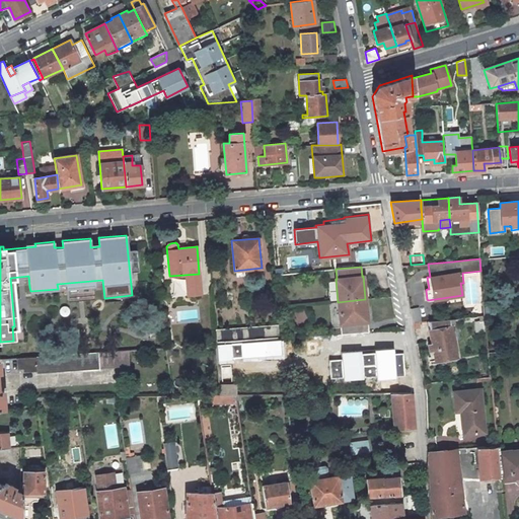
[(341,335),(369,332),(365,299),(338,302),(341,335)]
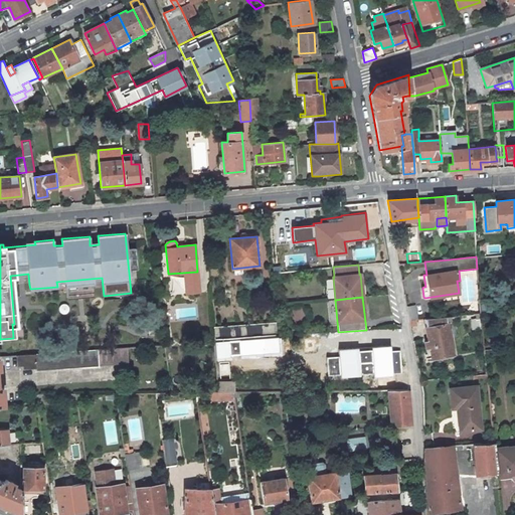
[(407,306),(409,320),(417,320),(414,305),(407,306)]
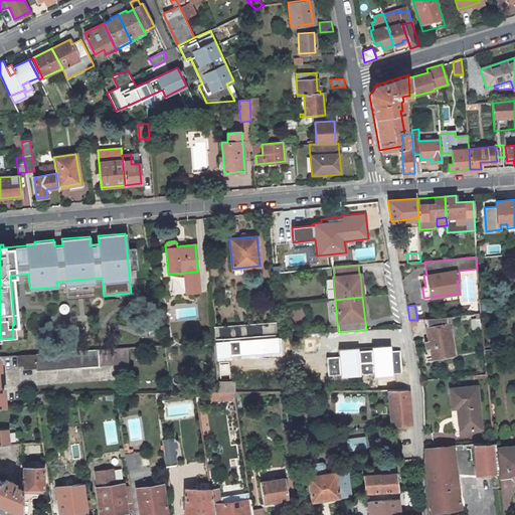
[(481,314),(476,314),(477,320),(474,322),(474,330),(483,329),(481,314)]
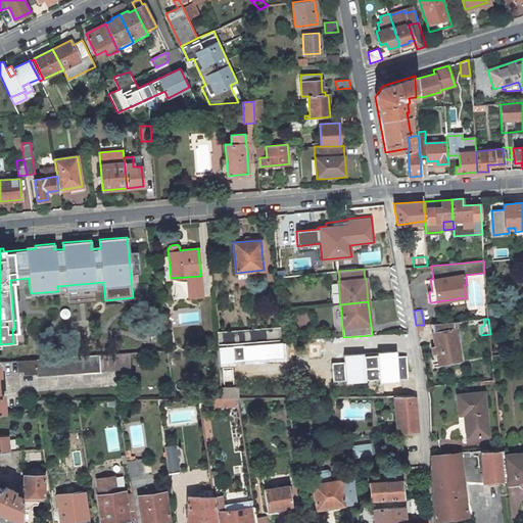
[(466,321),(431,324),(435,346),(431,347),(435,365),(460,360),(454,325),(467,324),(466,321)]
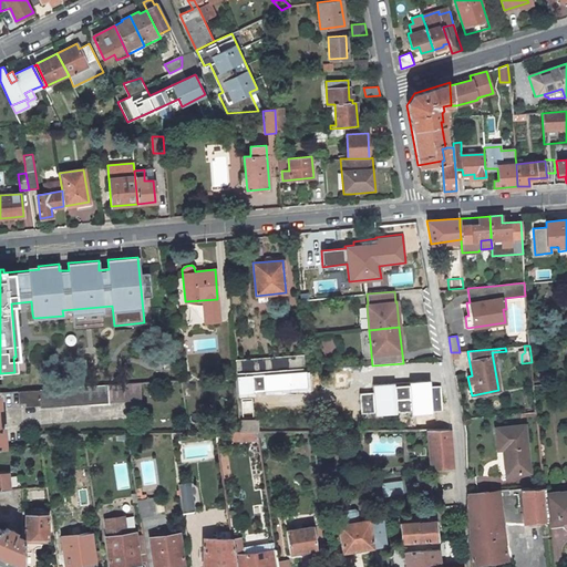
[(305,354),(235,360),(236,375),(306,370),(305,354)]
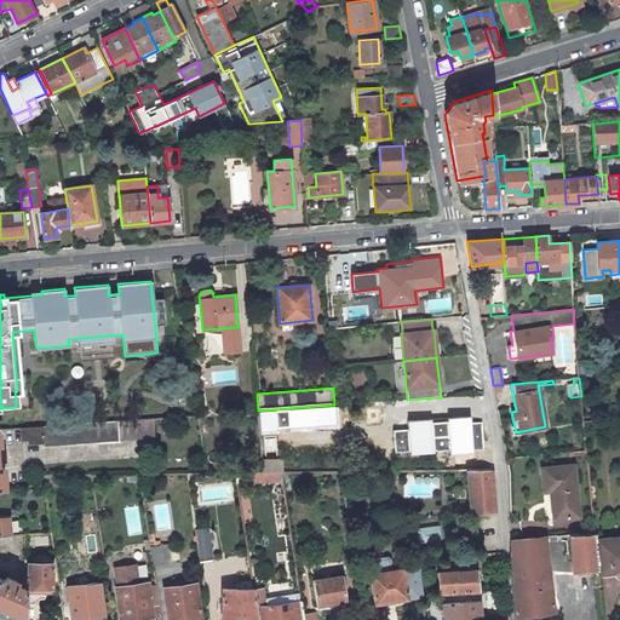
[(334,405),(258,411),(260,431),(336,428),(334,405)]
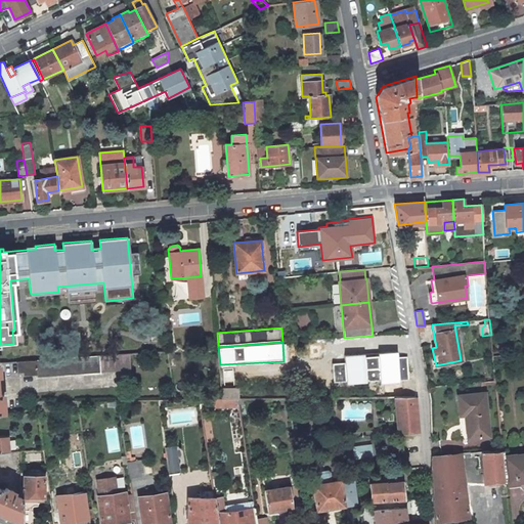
[(345,361),(333,362),(334,384),(407,380),(406,357),(397,358),(396,351),(377,352),(377,355),(364,356),(364,353),(344,355),(345,361)]
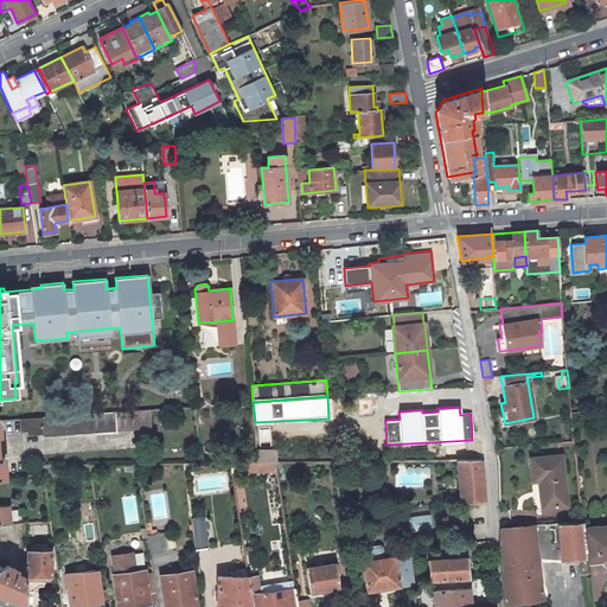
[(30,417),(20,419),(21,430),(31,430),(31,434),(42,433),(42,438),(116,432),(116,429),(152,427),(151,410),(129,411),(30,417)]
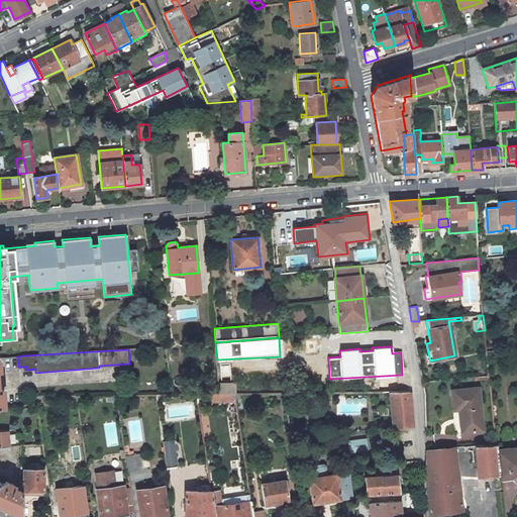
[(482,430),(478,388),(452,391),(453,411),(458,410),(461,432),(482,430)]
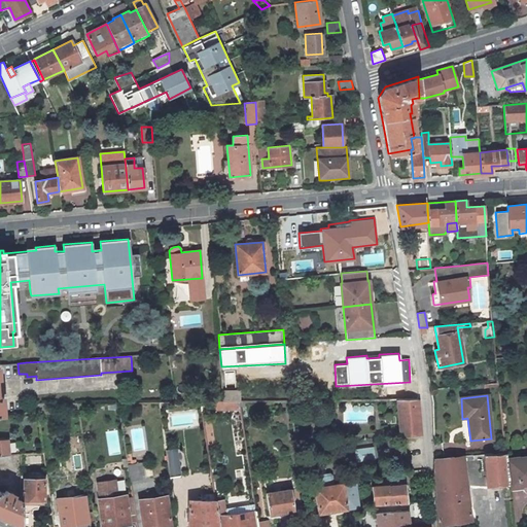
[(406,399),(397,399),(400,436),(403,436),(421,435),(418,399),(406,399)]
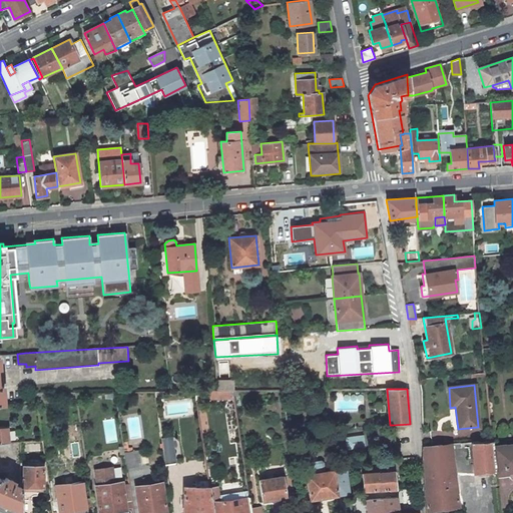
[(216,391),(195,391),(196,400),(233,399),(232,391),(216,391)]
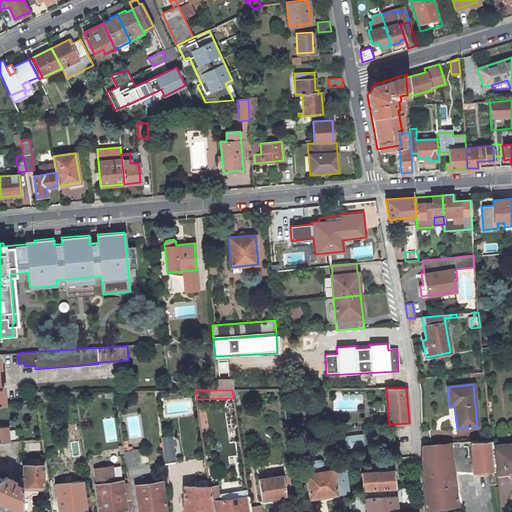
[(0,442),(9,442),(8,426),(0,427),(0,442)]
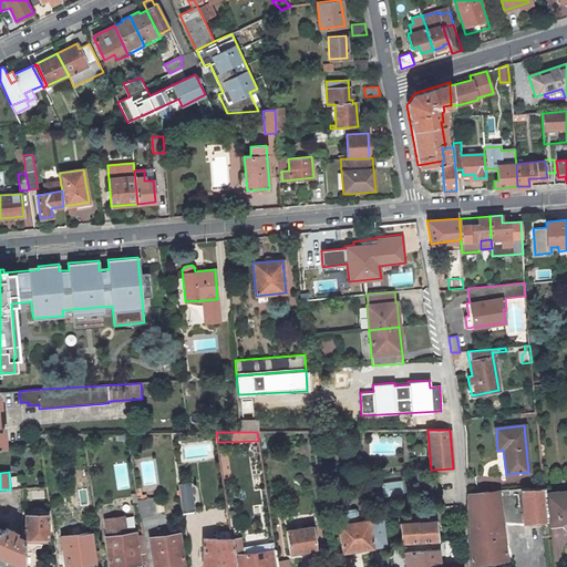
[(401,482),(382,484),(383,497),(403,494),(401,482)]
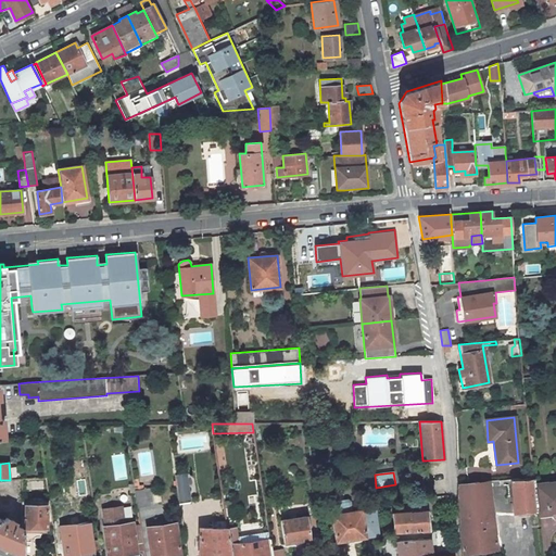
[(186,474),(175,476),(179,503),(190,502),(186,474)]
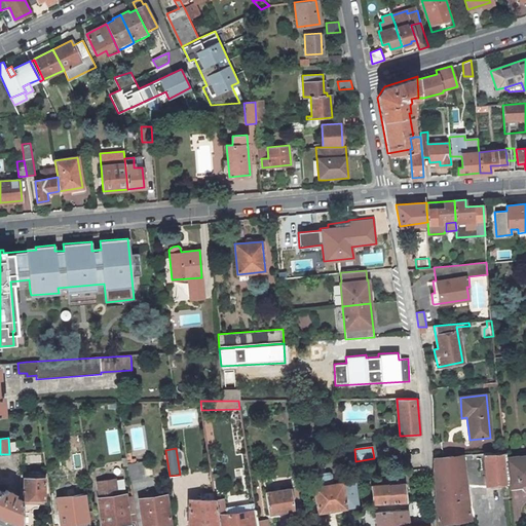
[(482,453),(479,453),(480,467),(480,476),(485,476),(486,484),(506,482),(504,457),(503,451),(482,453)]
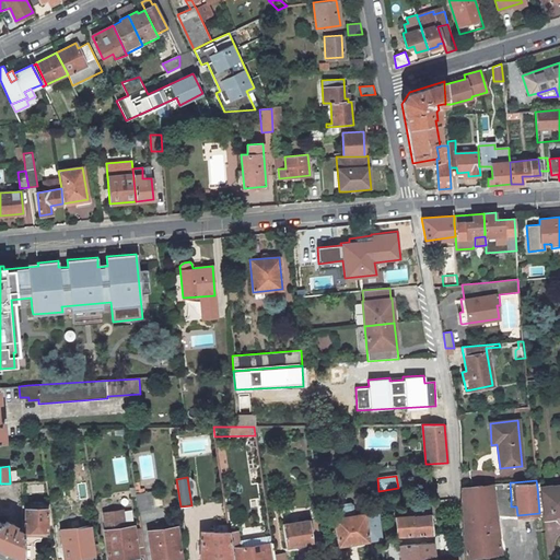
[(478,485),(462,486),(462,506),(466,558),(501,553),(492,483),(478,485)]
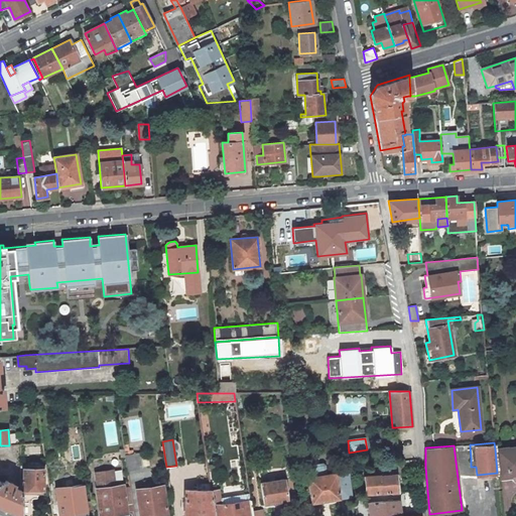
[(515,445),(495,448),(497,473),(498,477),(511,476),(512,482),(514,484),(515,485),(515,445)]
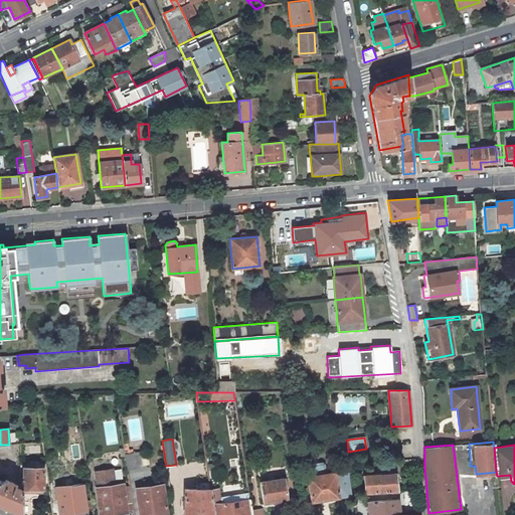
[(139,453),(125,455),(127,470),(141,468),(139,453)]
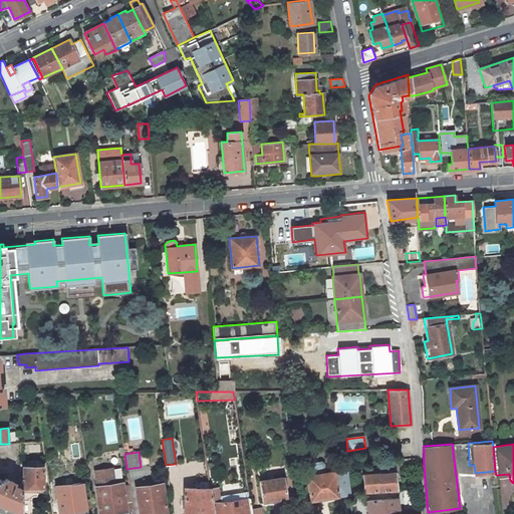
[(308,475),(306,475),(310,500),(348,494),(344,465),(340,466),(341,470),(333,471),(325,472),(324,465),(321,463),(309,466),(307,468),(308,475)]
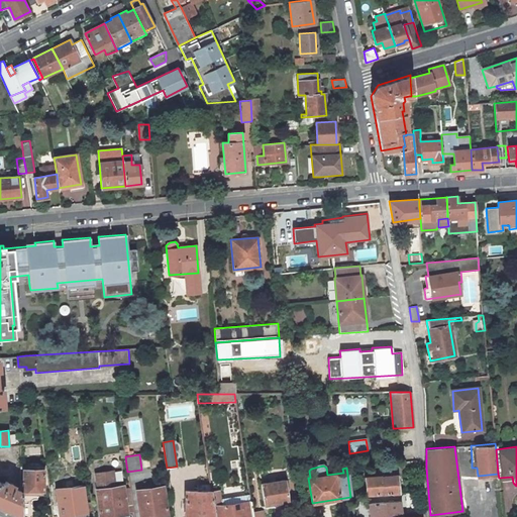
[(43,469),(23,469),(23,490),(24,490),(24,493),(20,493),(20,513),(28,516),(31,516),(31,502),(32,501),(33,500),(34,499),(34,497),(42,497),(42,490),(43,490),(43,469)]
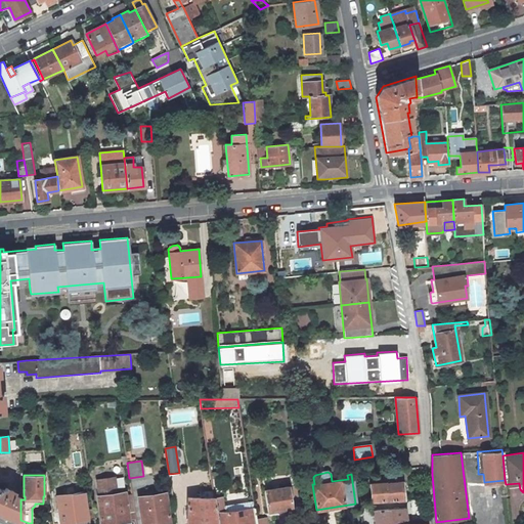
[(95,479),(97,495),(119,492),(116,476),(95,479)]
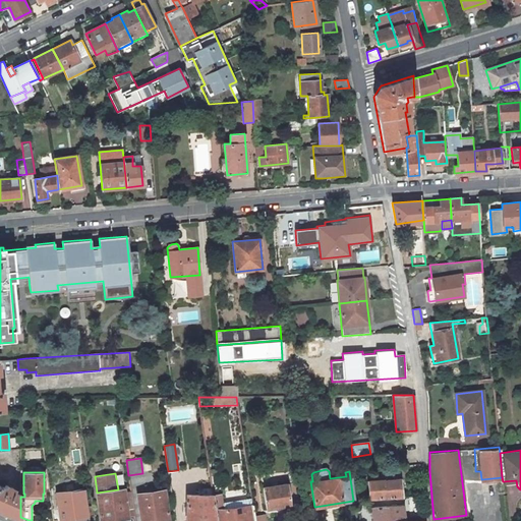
[(401,478),(368,480),(370,499),(394,497),(403,496),(401,478)]
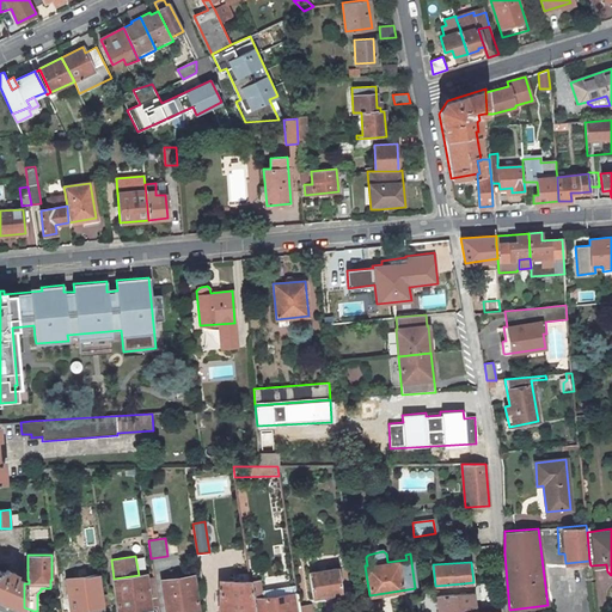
[(337,568),(308,571),(313,598),(341,593),(337,568)]
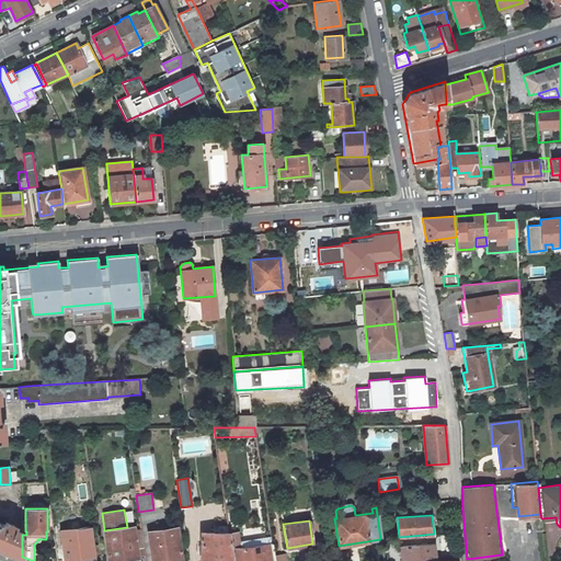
[(0,523),(0,548),(22,557),(22,535),(22,533),(16,529),(18,526),(7,522),(4,525),(0,523)]
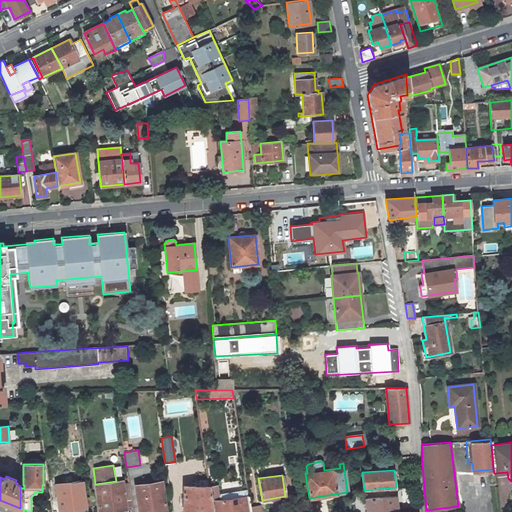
[(146,483),(135,485),(138,511),(139,511),(166,508),(162,481),(153,482),(153,479),(146,480),(146,483)]
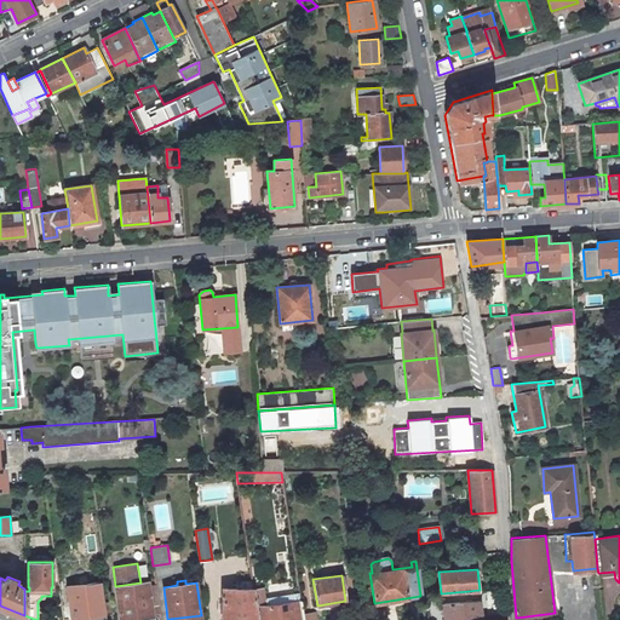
[(99,581),(67,586),(69,606),(62,607),(63,619),(72,619),(73,619),(112,614),(110,602),(103,602),(99,581)]
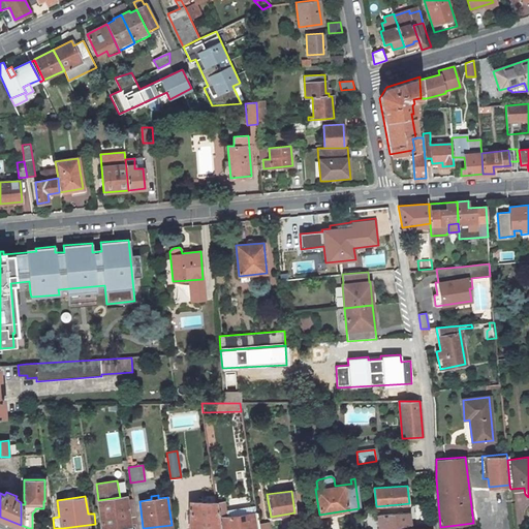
[(120,497),(98,500),(102,528),(129,525),(130,525),(129,518),(128,507),(130,507),(134,506),(133,498),(130,499),(127,499),(127,496),(120,497)]
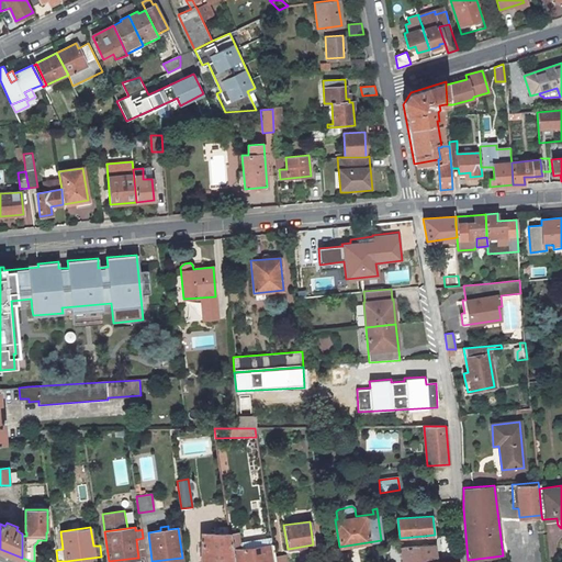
[(238,532),(229,534),(234,561),(274,561),(274,557),(272,544),(240,549),(238,532)]
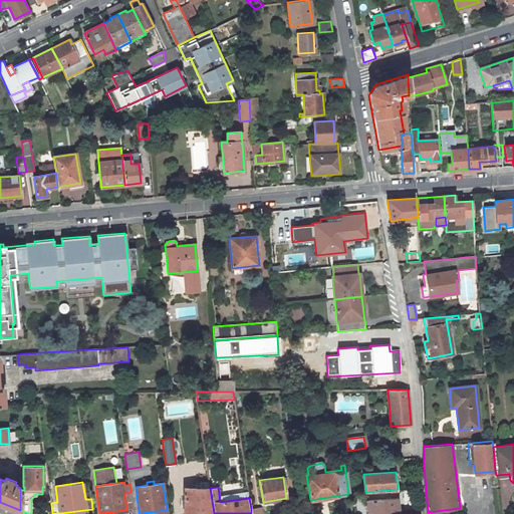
[(214,513),(210,488),(184,488),(184,513),(214,513)]
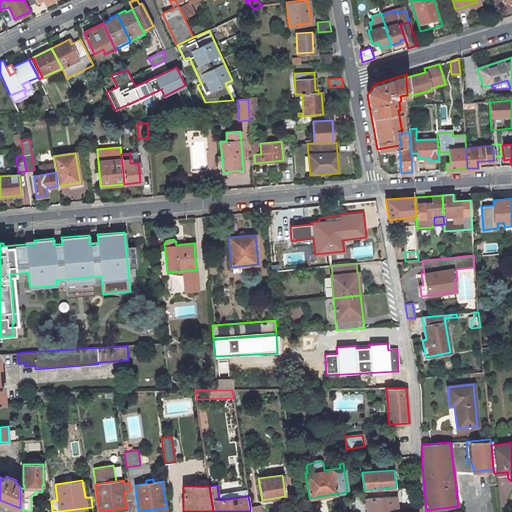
[(131,500),(130,490),(126,491),(124,491),(125,501),(126,508),(132,507),(131,500)]
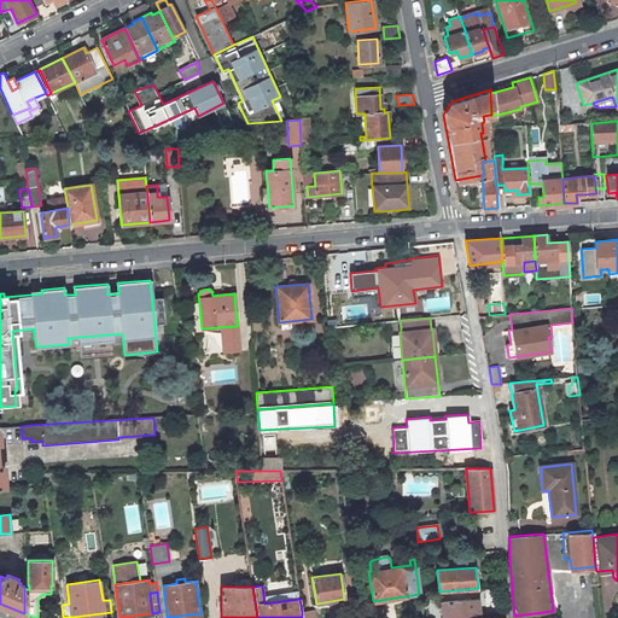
[(479,617),(478,599),(441,601),(442,617),(479,617)]
